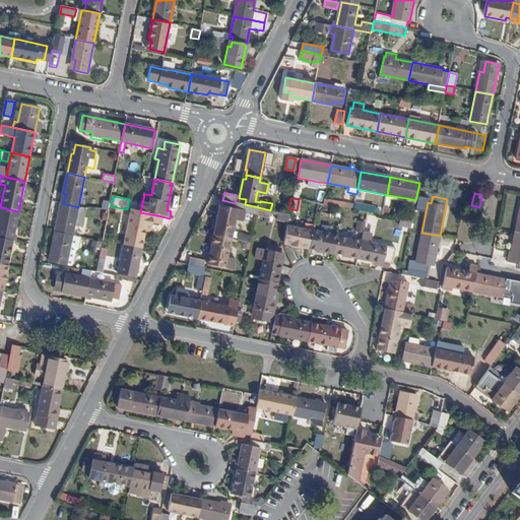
[(323,205),(353,210),(354,204),(324,198),(323,205)]
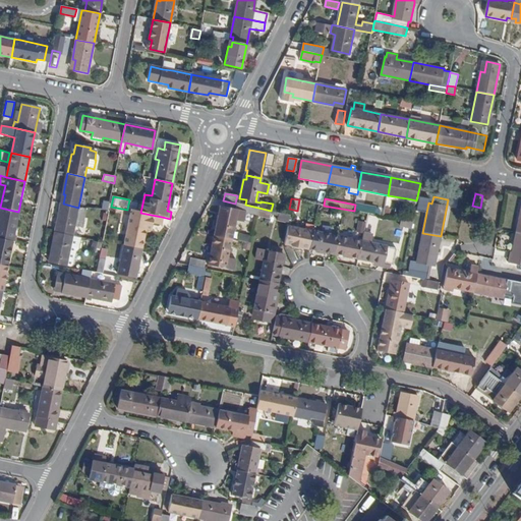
[(72,236),(74,226),(78,208),(63,204),(61,213),(59,213),(55,232),(72,236)]
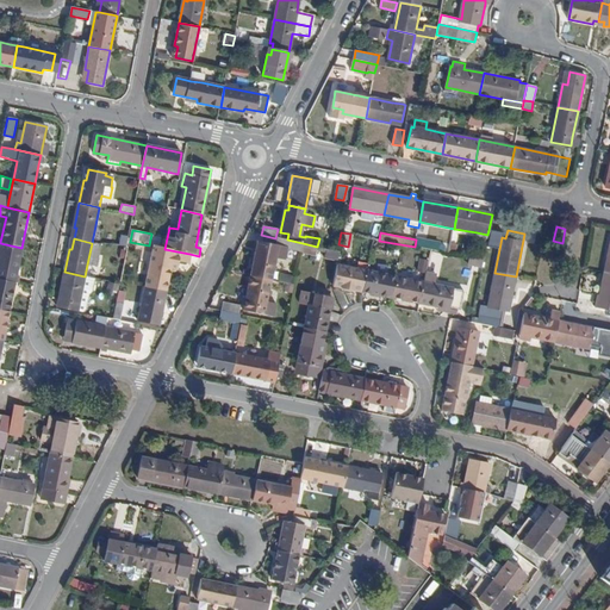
[(286,249),(302,253),(303,243),(287,240),(279,238),(277,247),(261,242),(259,254),(255,253),(250,275),(271,279),(275,256),(284,259),(286,249)]
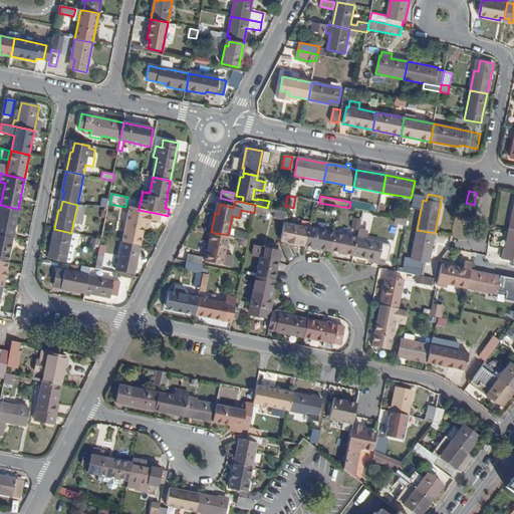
[(349,208),(363,211),(365,205),(350,202),(349,208)]
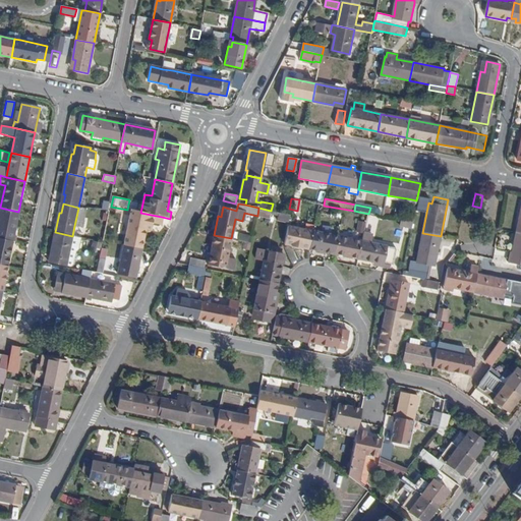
[(470,214),(478,216),(480,208),(472,206),(470,214)]
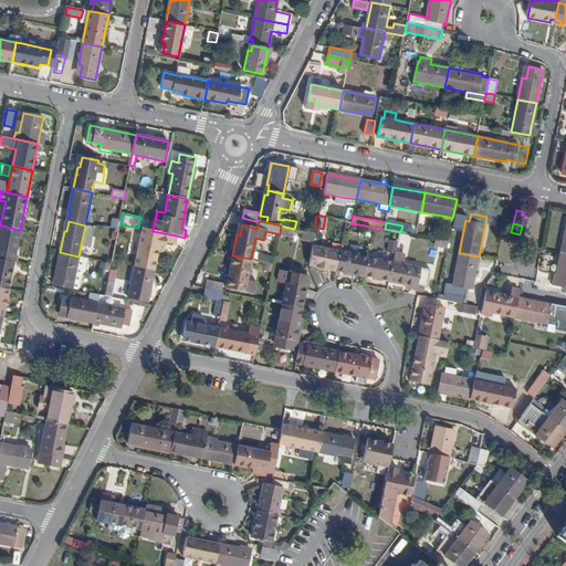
[(0,260),(13,263),(20,230),(0,226),(0,260)]
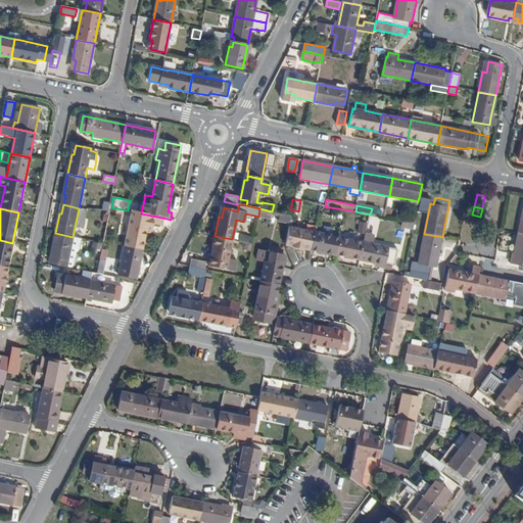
[(75,227),(83,229),(86,209),(79,208),(75,227)]
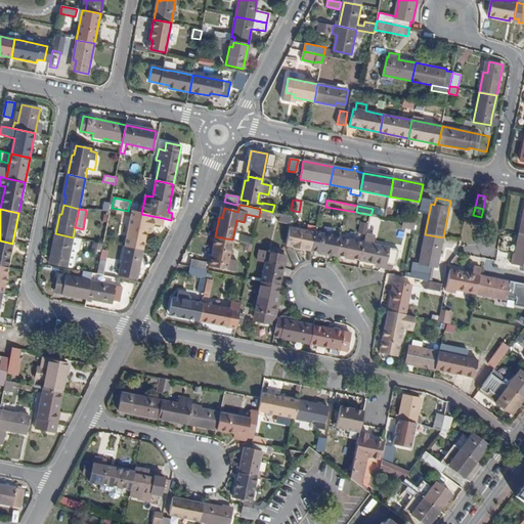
[(259,217),(271,219),(272,212),(260,209),(259,217)]
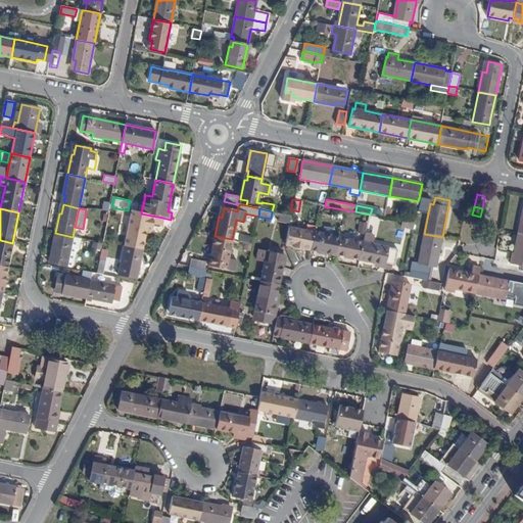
[(132,211),(131,216),(124,247),(142,251),(146,230),(151,231),(153,224),(161,226),(162,218),(141,214),(132,211)]
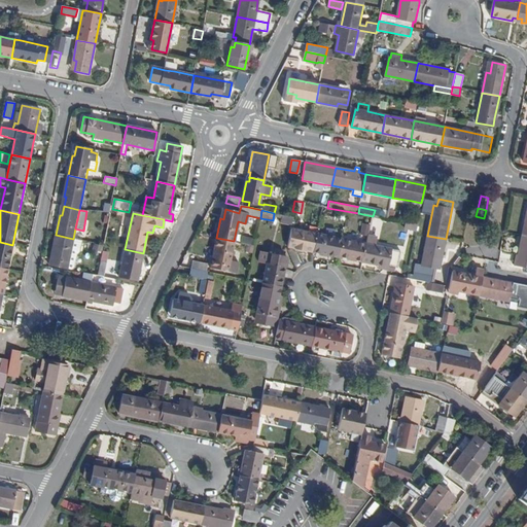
[(334,220),(344,222),(345,215),(336,213),(334,220)]
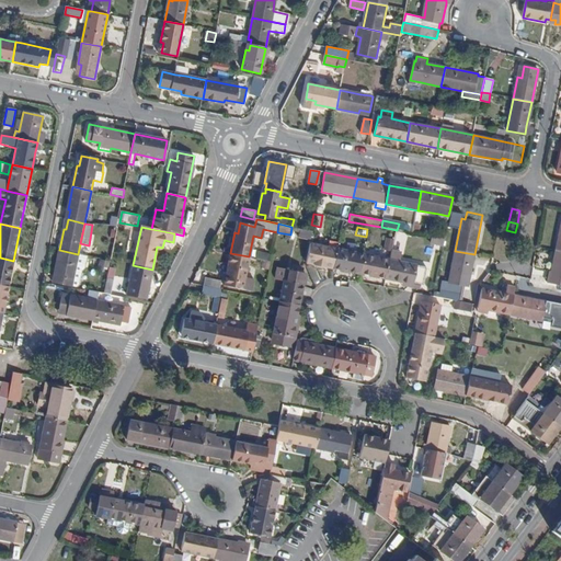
[(431,244),(443,247),(444,239),(433,237),(431,244)]
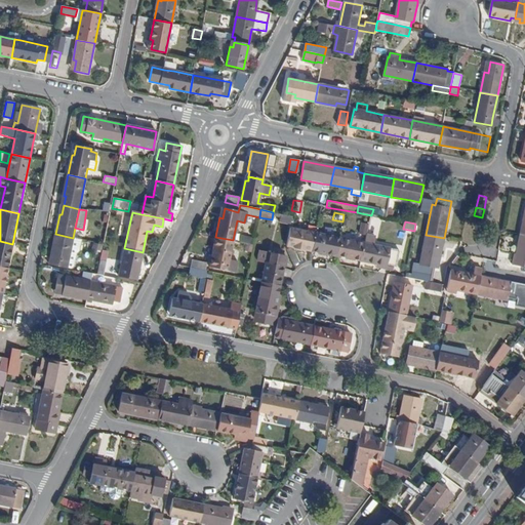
[(360,233),(366,235),(368,225),(362,224),(360,233)]
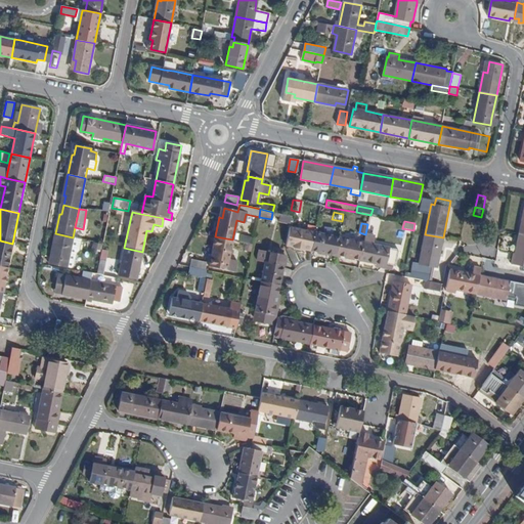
[(307,246),(312,247),(315,233),(308,231),(291,228),(287,245),(307,249),(307,246)]
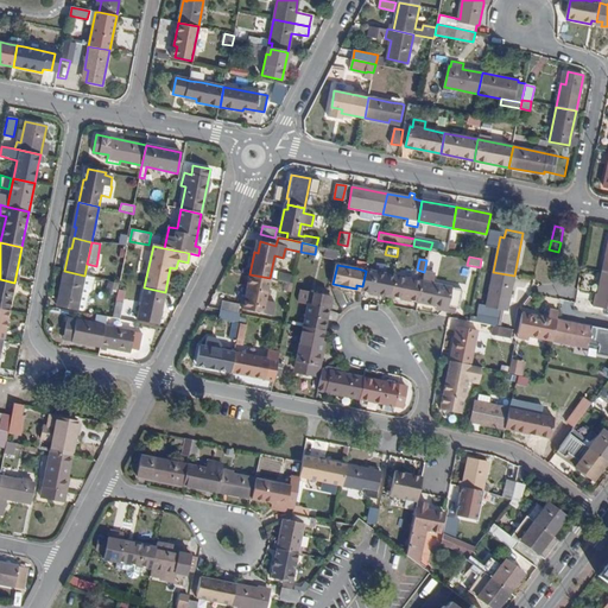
[(95,278),(84,276),(64,271),(59,295),(62,295),(59,306),(83,311),(86,309),(89,293),(93,291),(95,278)]
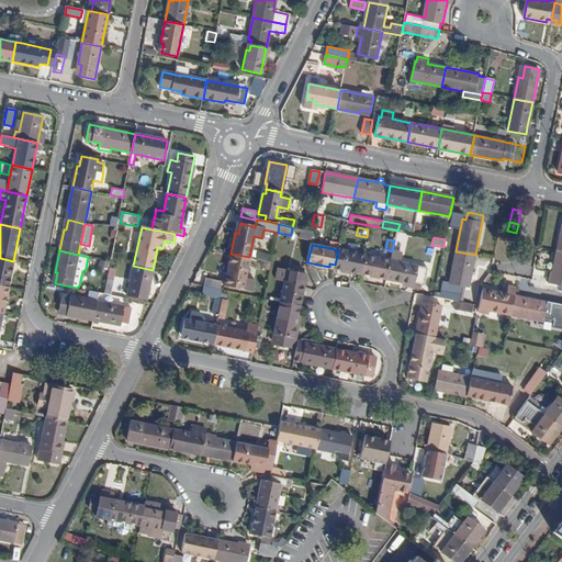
[(334,268),(360,273),(364,255),(344,251),(338,250),(335,265),(334,268)]
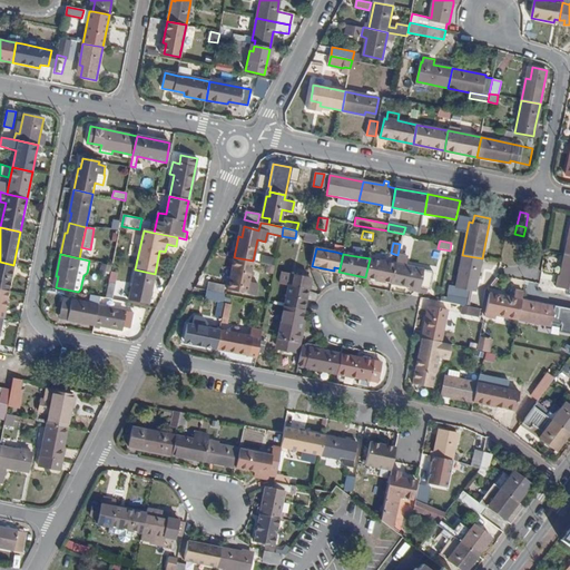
[(396,264),(406,266),(409,256),(397,255),(396,264)]
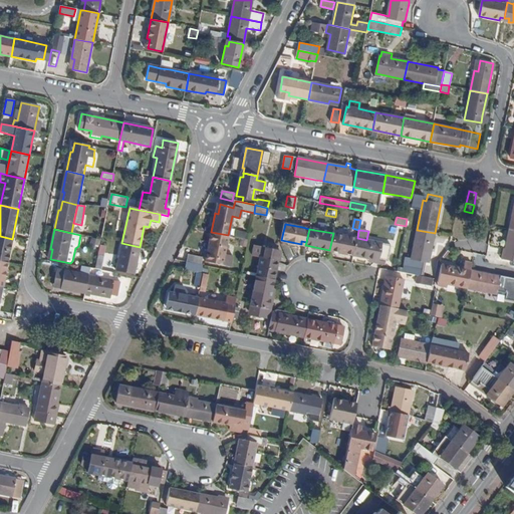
[(424,262),(429,263),(435,233),(417,230),(411,258),(405,257),(402,268),(398,267),(397,272),(418,276),(421,277),(424,262)]
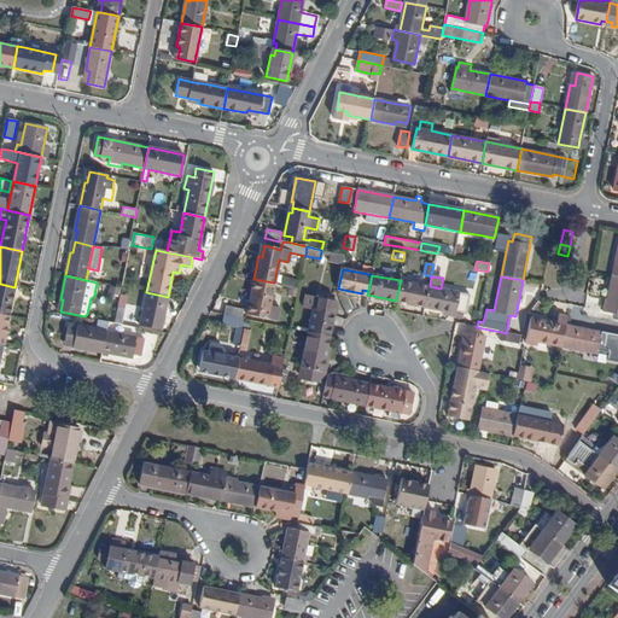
[(617,314),(617,278),(612,277),(607,299),(604,299),(601,310),(617,314)]
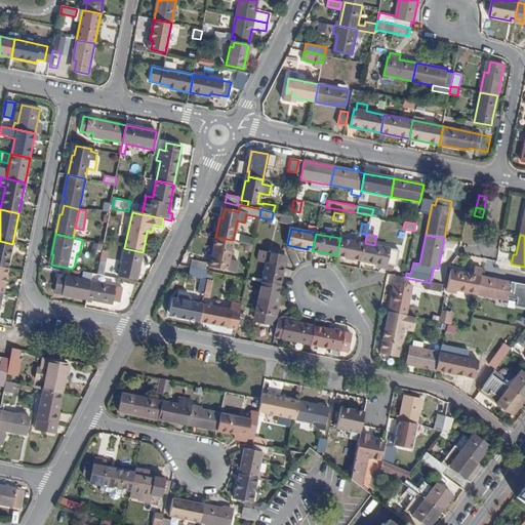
[(237,260),(230,258),(233,240),(215,237),(209,267),(227,270),(228,268),(235,270),(237,260)]
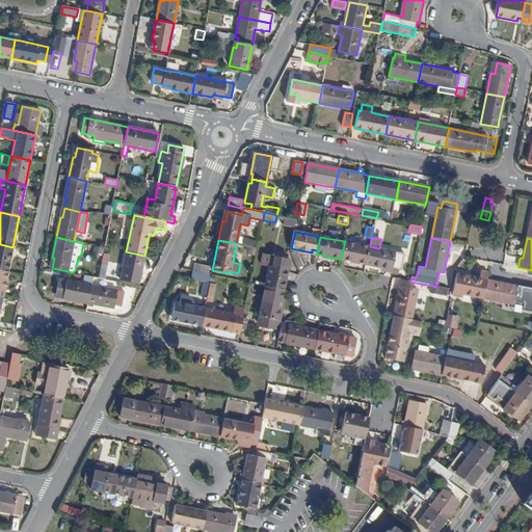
[(341,259),(366,264),(370,246),(345,241),(341,259)]
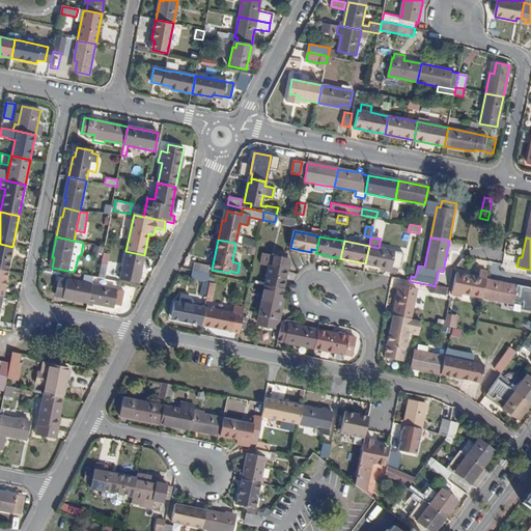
[(0,270),(7,272),(12,247),(0,244),(0,270)]
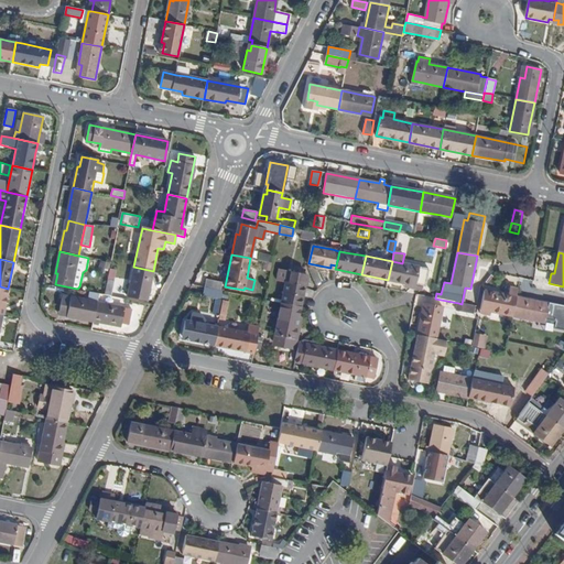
[(108,271),(109,269),(110,263),(102,261),(100,270),(108,271)]
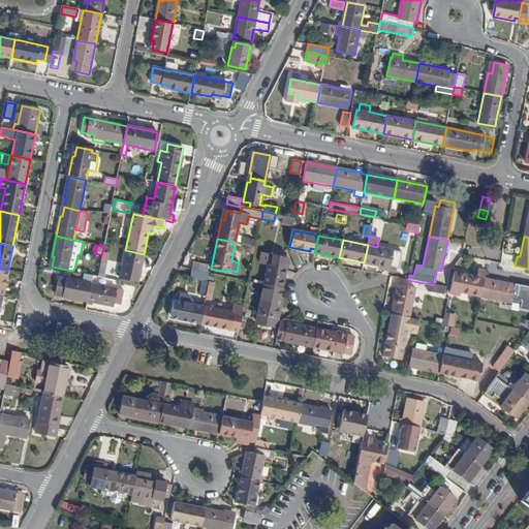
[(364,262),(399,270),(402,252),(377,247),(368,245),(364,262)]
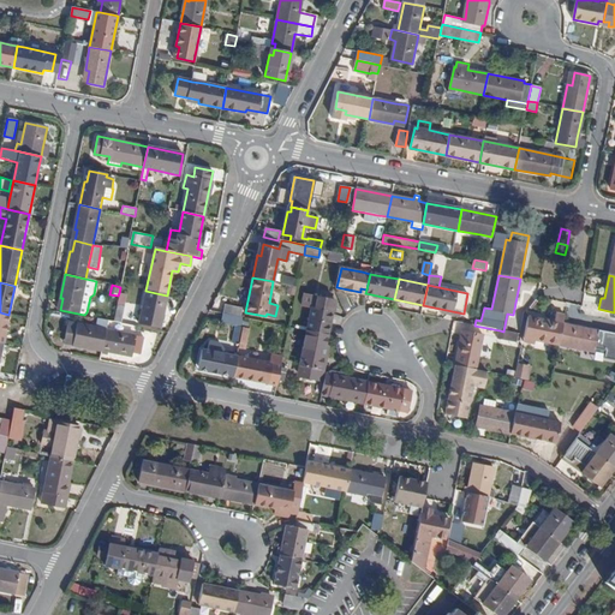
[(138,326),(160,330),(167,296),(145,291),(138,326)]
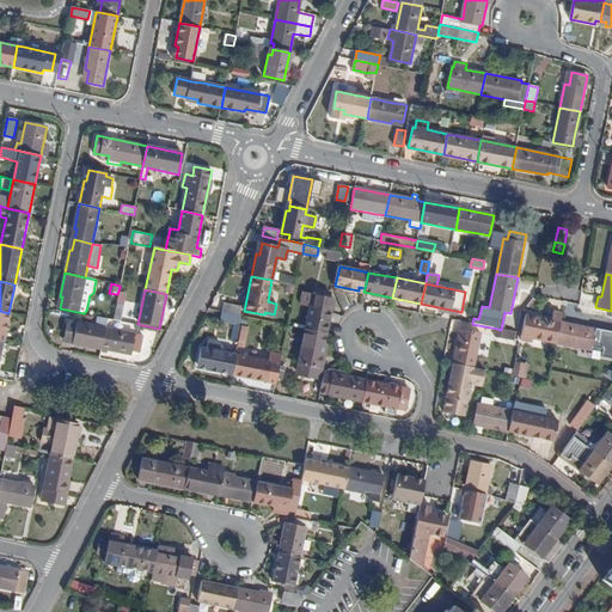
[(112,320),(120,322),(126,293),(118,292),(117,294),(112,320)]
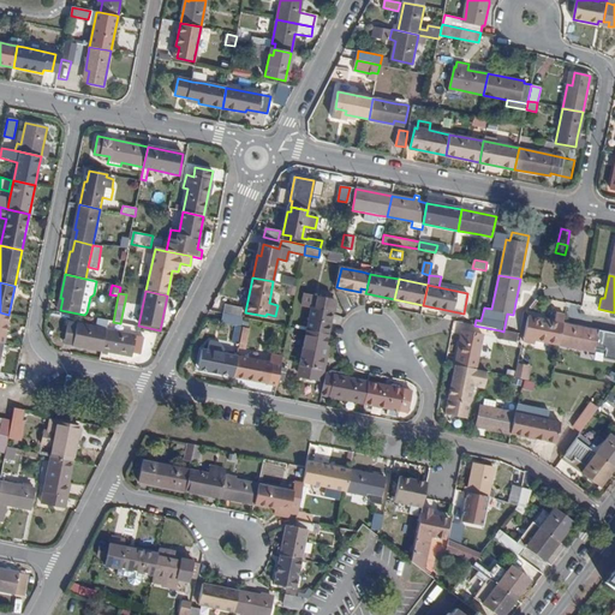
[(311,308),(315,309),(317,297),(309,294),(306,306),(311,308)]
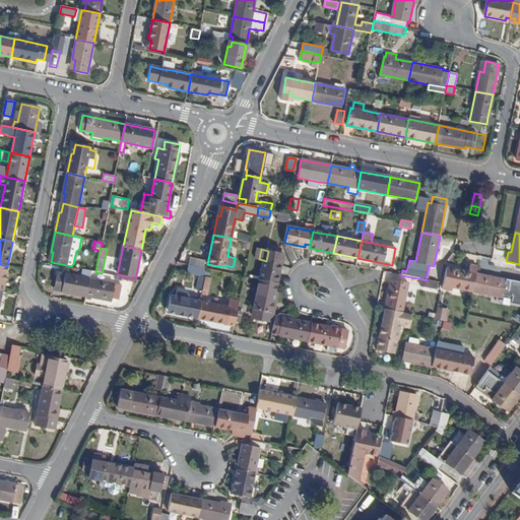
[(259,279),(277,283),(283,254),(268,251),(266,261),(263,260),(259,279)]
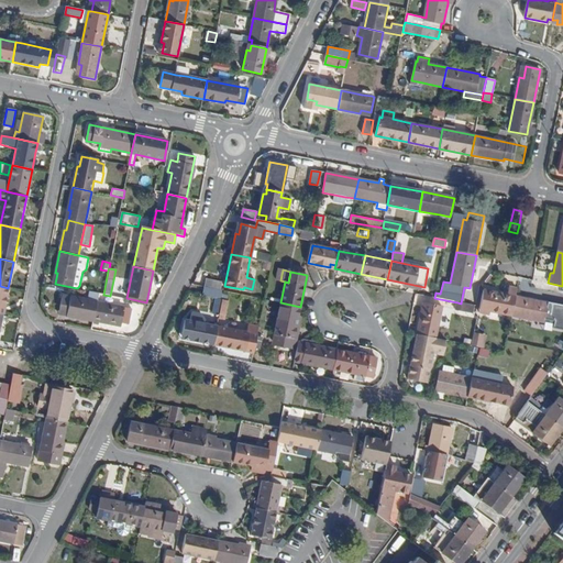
[(205,287),(220,290),(222,282),(206,278),(205,287)]
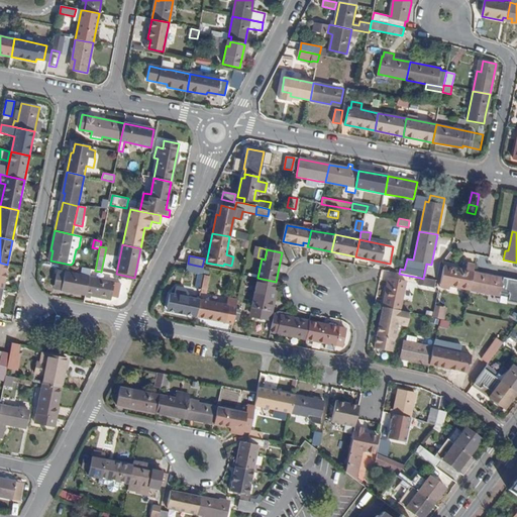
[(195,289),(201,290),(205,268),(202,267),(188,264),(186,272),(198,275),(195,289)]
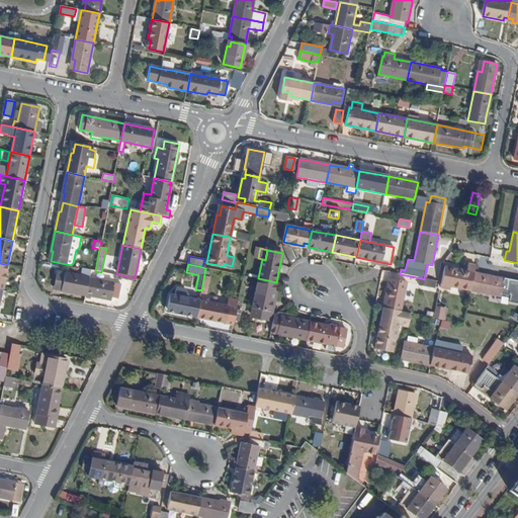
[(451,286),(469,290),(473,272),(476,265),(468,264),(467,271),(444,267),(440,284),(441,288),(450,290),(451,286)]
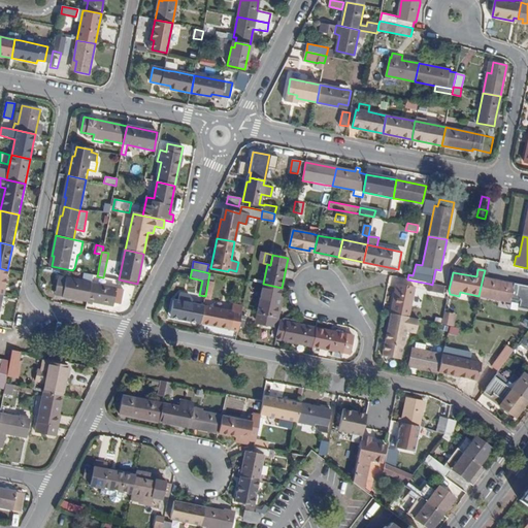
[(62,296),(88,301),(91,283),(93,275),(85,273),(83,281),(58,275),(55,291),(62,293),(62,296)]
